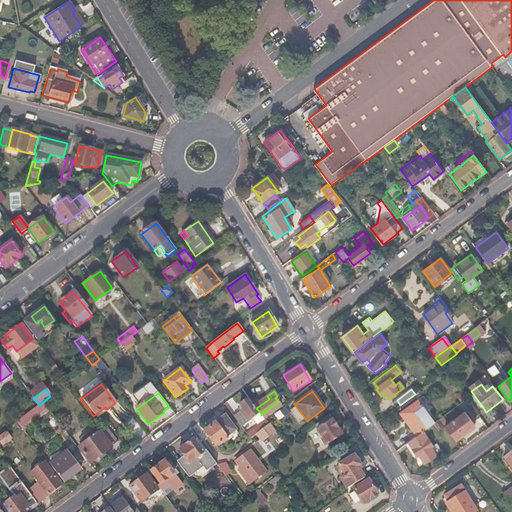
[(269,399),(267,396),(255,406),(256,408),(269,399)]
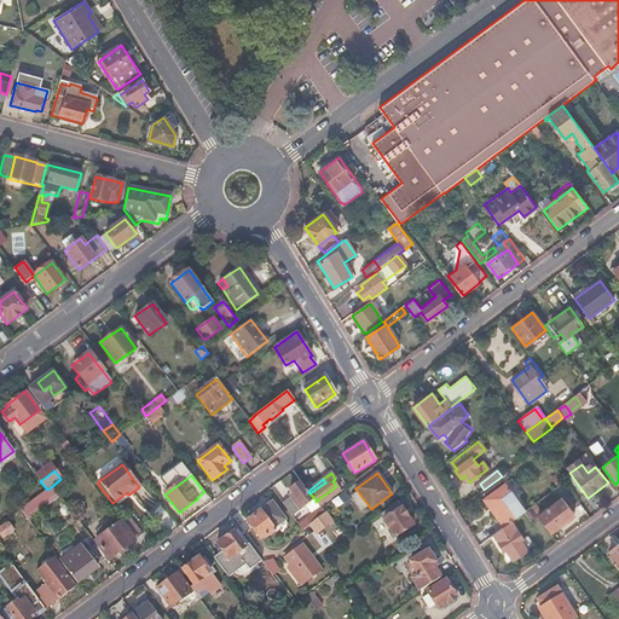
[(512,479),(486,497),(507,526),(512,522),(526,512),(516,498),(520,495),(519,493),(521,491),(512,479)]
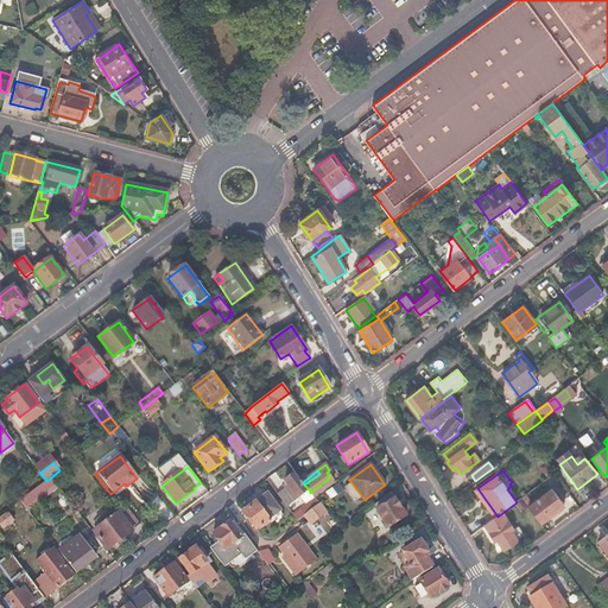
[(285,481),(290,487),(278,494),(287,507),(302,496),(306,504),(315,498),(310,493),(310,491),(309,492),(295,474),(285,481)]
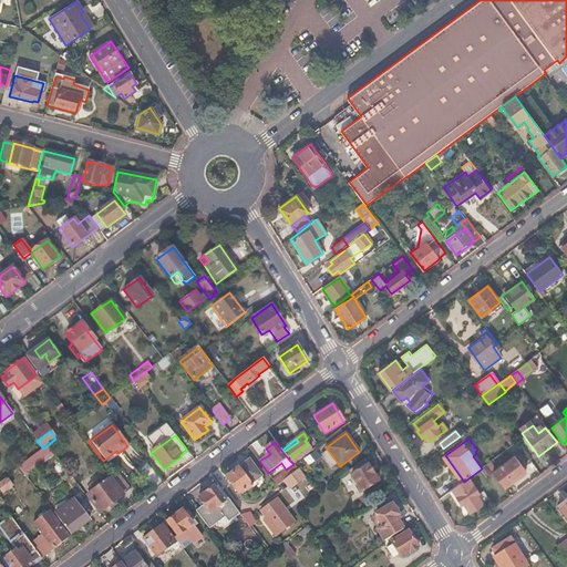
[(47,446),(43,449),(18,467),(22,473),(50,452),(47,446)]
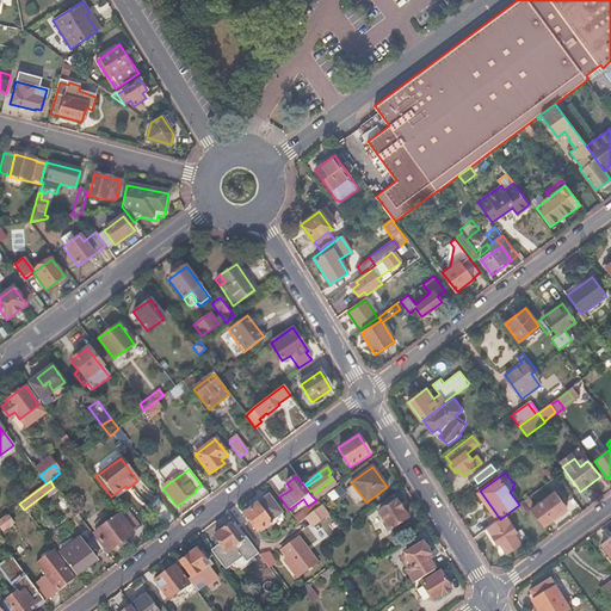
[(480,491),(476,494),(497,522),(500,519),(480,491)]
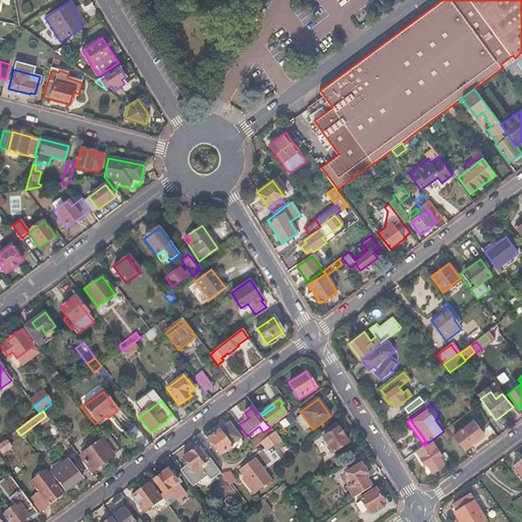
[(484,434),(474,421),(453,436),(463,450),(484,434)]
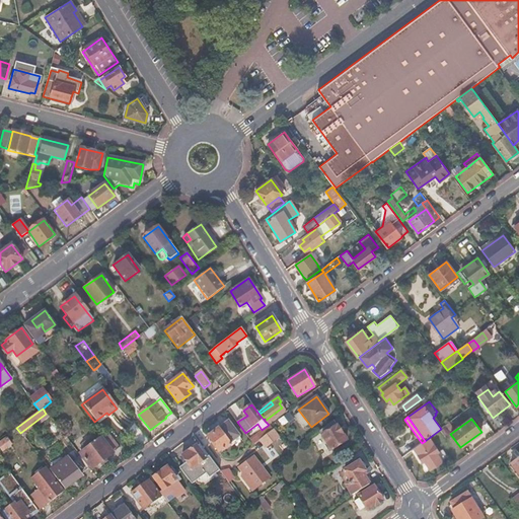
[(242,440),(230,423),(209,438),(219,451),(224,448),(225,450),(231,445),(232,446),(242,440)]
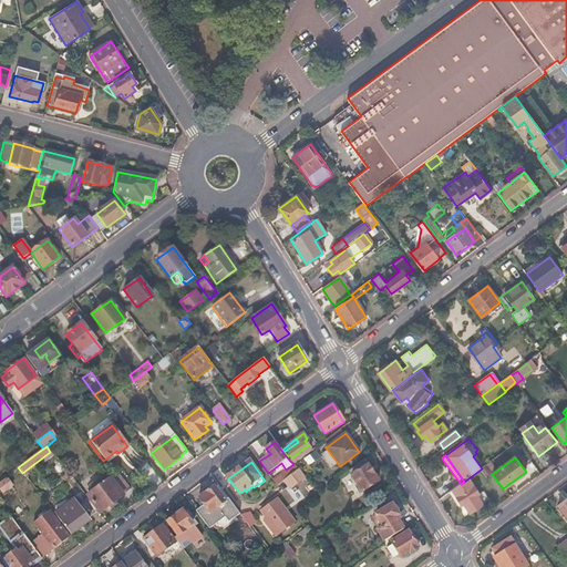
[(368,465),(351,476),(362,492),(379,482),(368,465)]
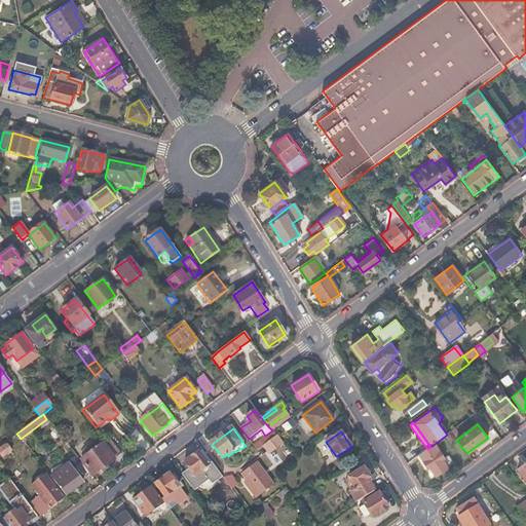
[(284,443),(277,435),(263,445),(269,453),(284,443)]
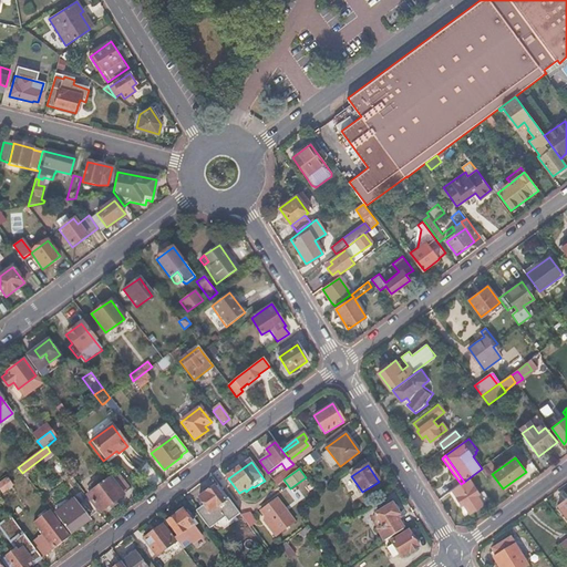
[(89,486),(92,492),(88,495),(101,513),(123,495),(122,494),(129,488),(117,474),(111,480),(110,478),(99,486),(95,481),(89,486)]
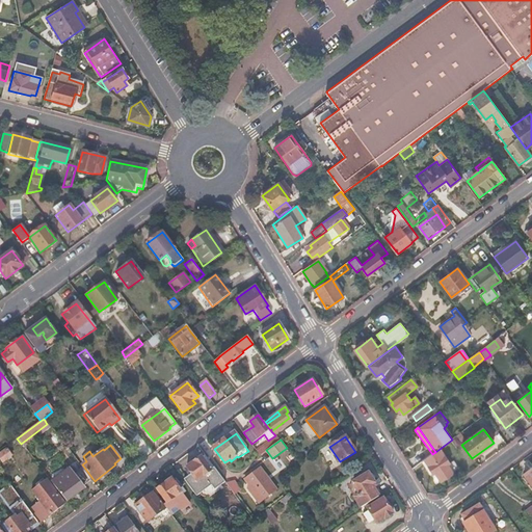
[(432,454),(424,460),(435,477),(437,476),(444,484),(456,475),(450,467),(451,466),(440,449),(435,452),(432,454)]
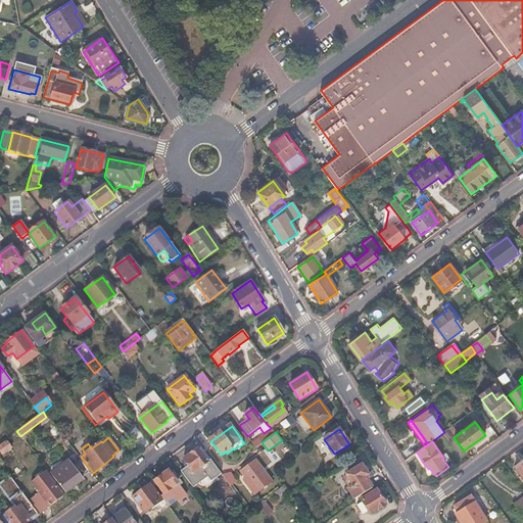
[(11,448),(7,442),(0,446),(0,450),(2,455),(11,448)]
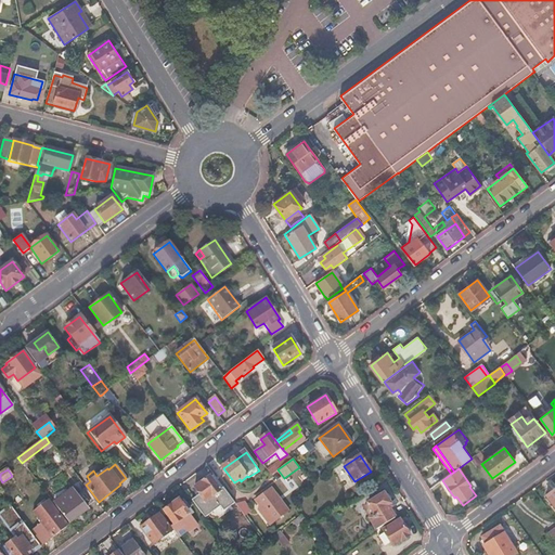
[(194,488),(198,493),(191,499),(205,517),(209,514),(220,505),(224,511),(234,502),(223,488),(220,490),(210,476),(194,488)]
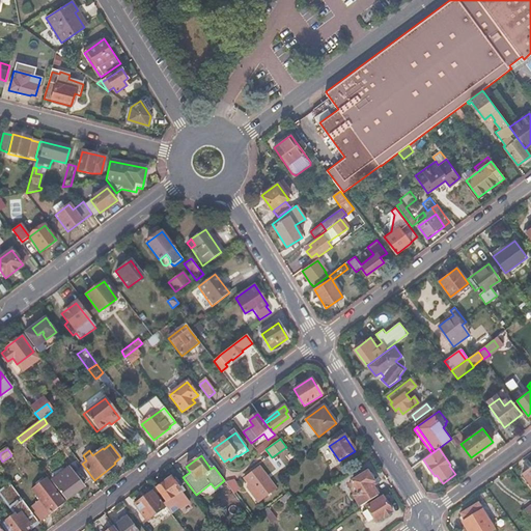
[(259,466),(244,477),(249,484),(260,499),(276,488),(259,466)]
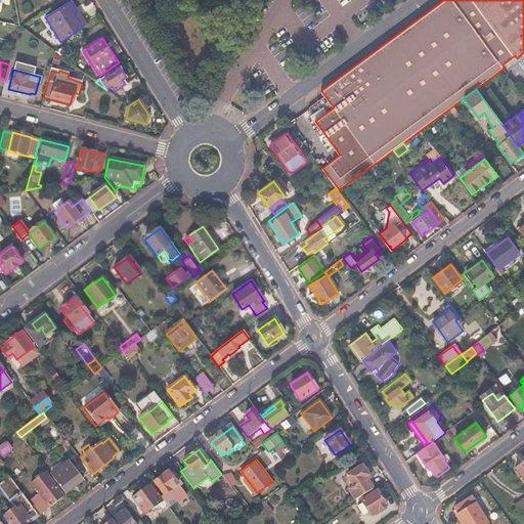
[(72,467),(69,463),(51,476),(66,494),(82,481),(81,480),(89,473),(80,461),(72,467)]
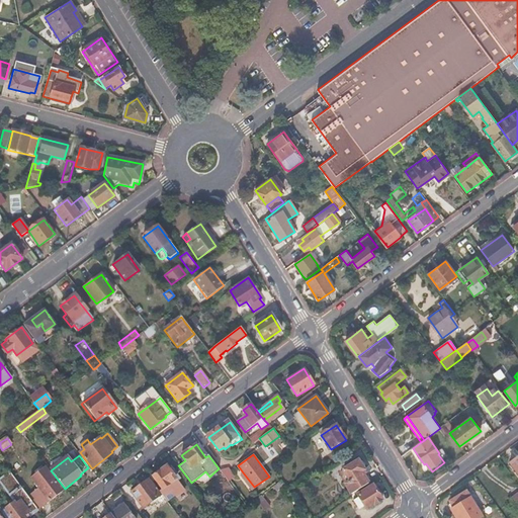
[(517,457),(508,465),(517,478),(517,457)]
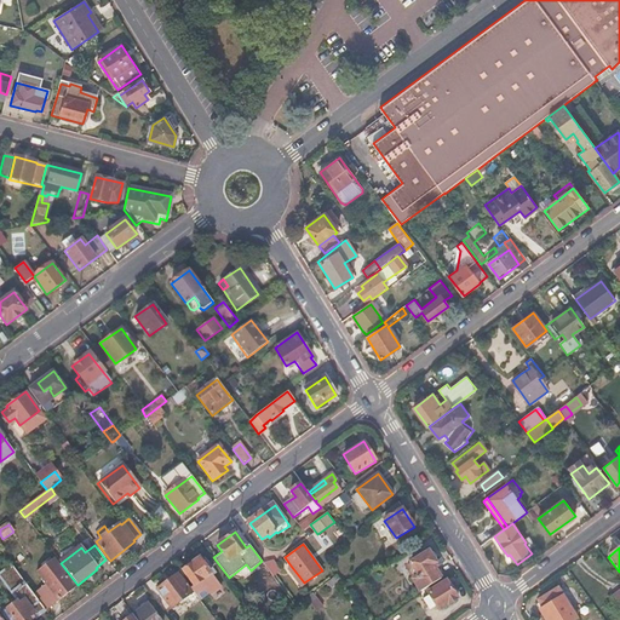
[(429,551),(411,563),(420,578),(414,581),(420,591),(441,577),(436,569),(438,568),(435,564),(437,558),(434,554),(430,554),(429,551)]
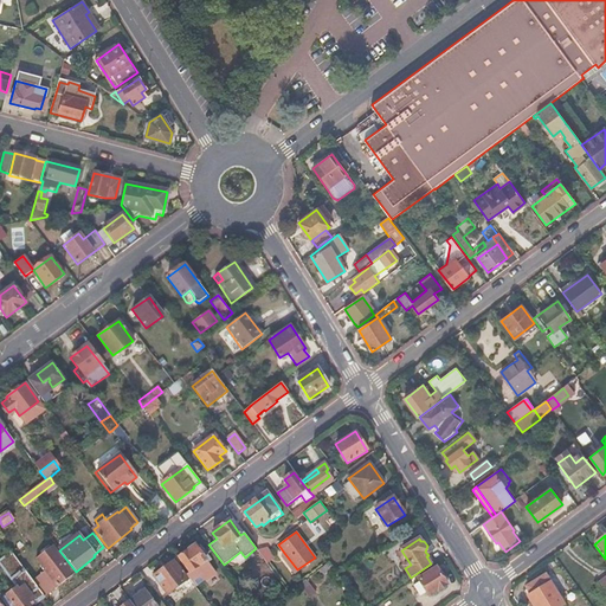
[(195,545),(179,558),(192,573),(188,575),(198,587),(206,580),(207,581),(218,573),(195,545)]
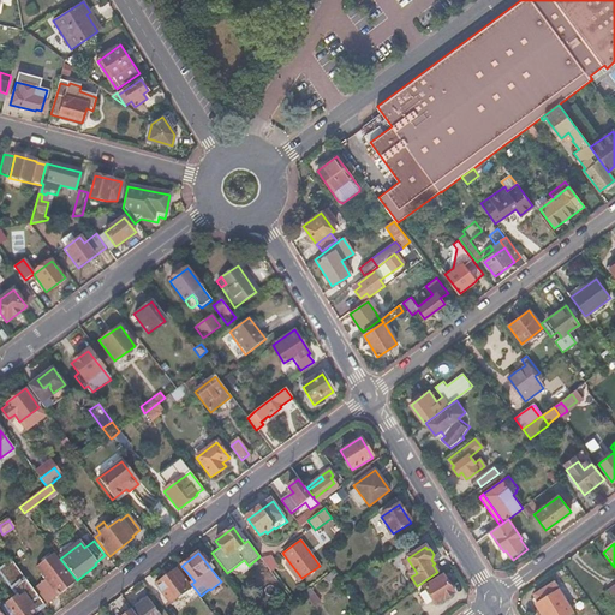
[(35,567),(45,580),(33,587),(47,605),(76,584),(52,554),(35,567)]
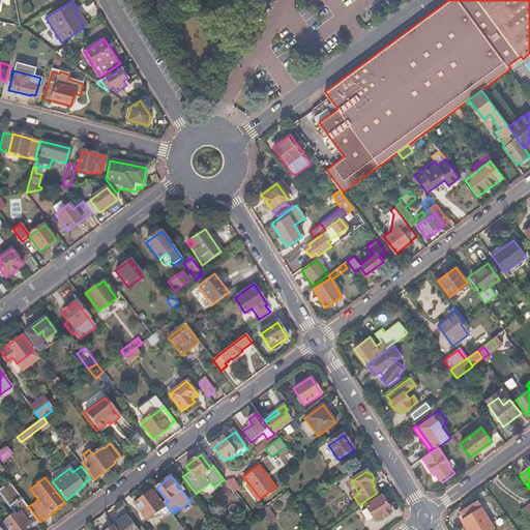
[(0,494),(15,513),(0,525),(0,526),(2,529),(26,529),(25,529),(29,525),(31,527),(38,522),(9,483),(0,491),(0,494)]
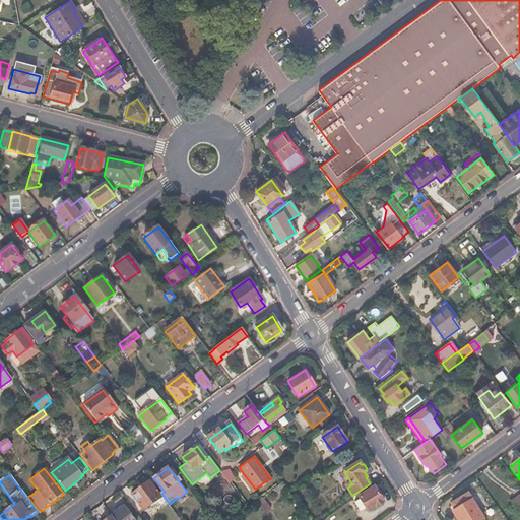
[(244,474),(241,477),(252,492),(255,489),(244,474)]
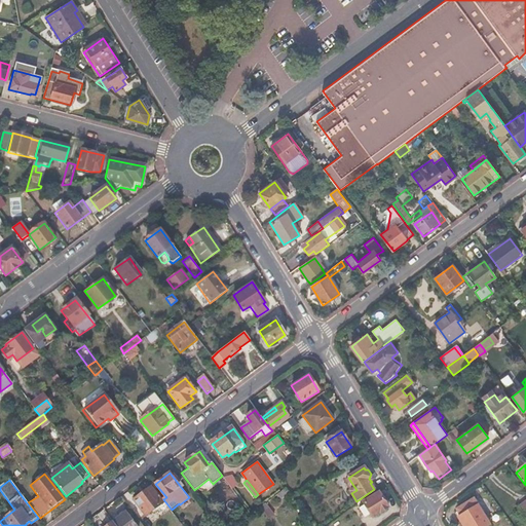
[(151,487),(134,500),(146,516),(163,502),(151,487)]
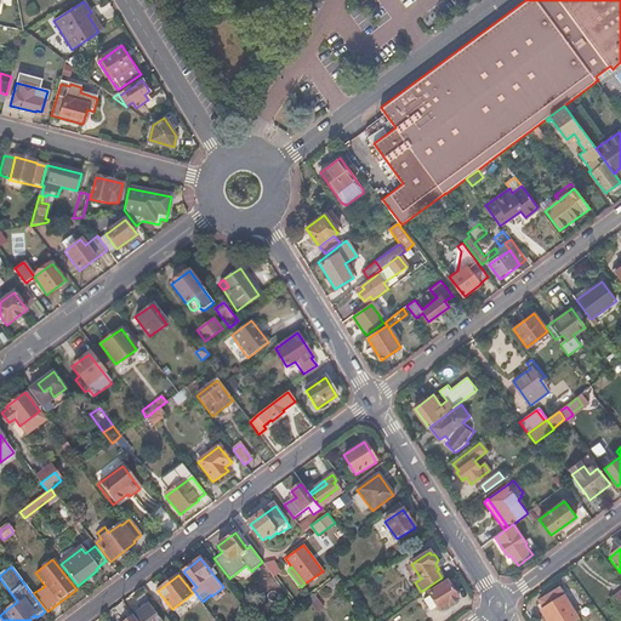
[(341,582),(336,575),(325,585),(329,591),(341,582)]
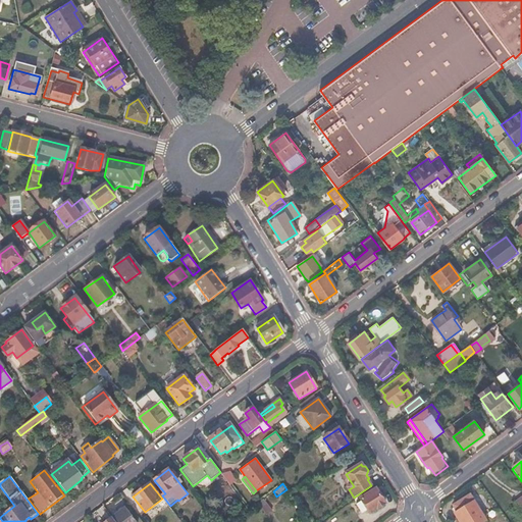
[(361,498),(362,501),(356,504),(361,513),(367,510),(370,514),(385,505),(375,488),(361,498)]
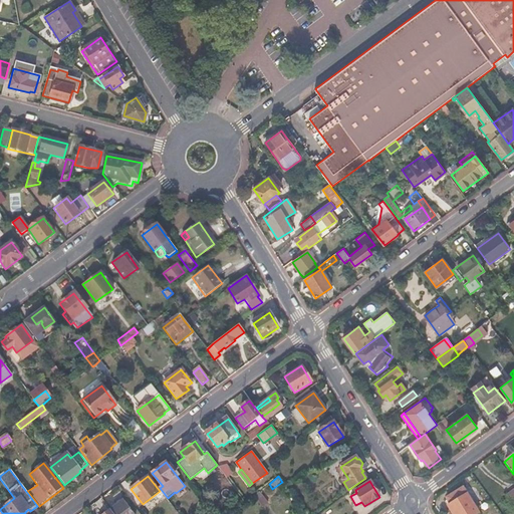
[(452,503),(447,507),(451,513),(478,513),(479,513),(462,488),(448,497),(452,503)]
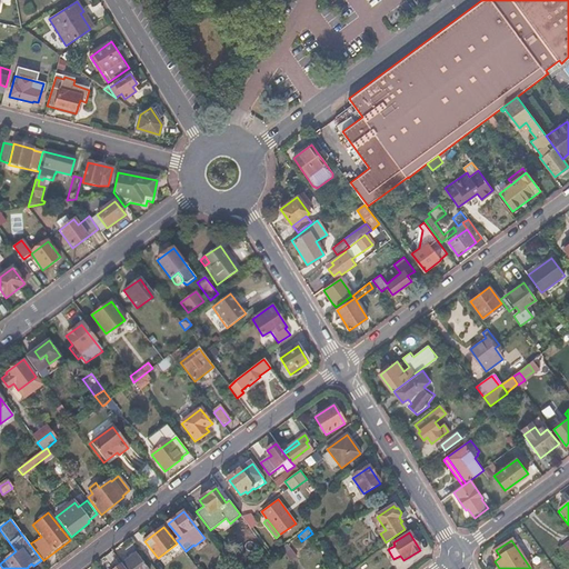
[(280,549),(288,560),(293,556),(286,545),(280,549)]
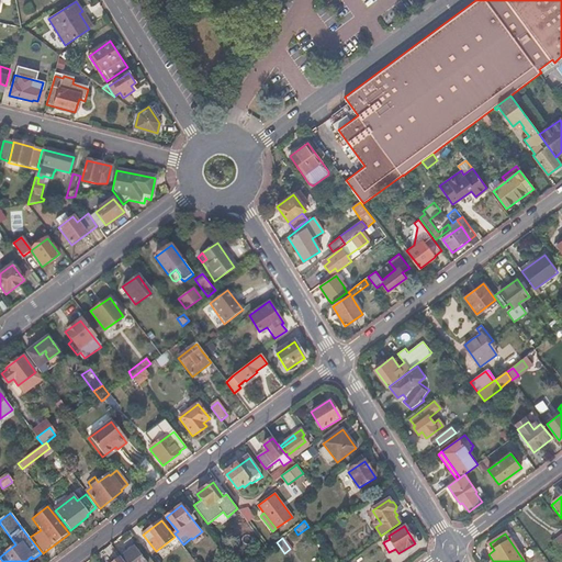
[(130,551),(122,558),(125,561),(146,561),(137,550),(132,554),(130,551)]
